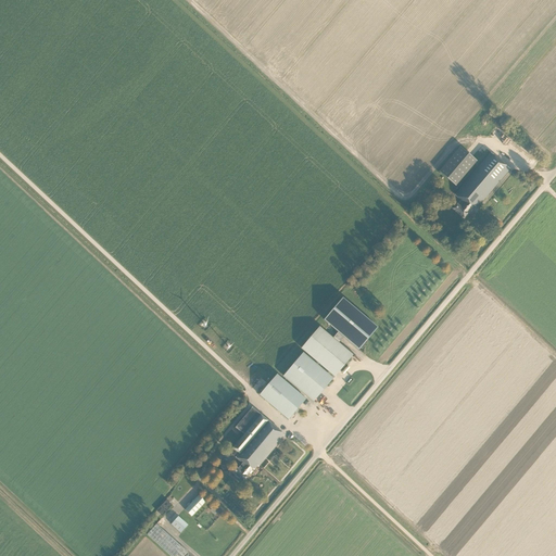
[(477,161),(460,147),(439,172),(456,186),(477,161)]
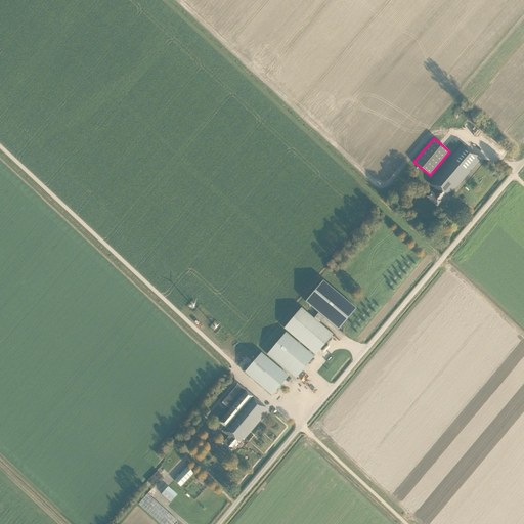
[(480,160),(463,144),(446,163),(434,177),(429,184),(435,189),(432,192),(431,191),(427,197),(437,206),(446,193),(448,195),(450,192),(451,193),(480,160)]
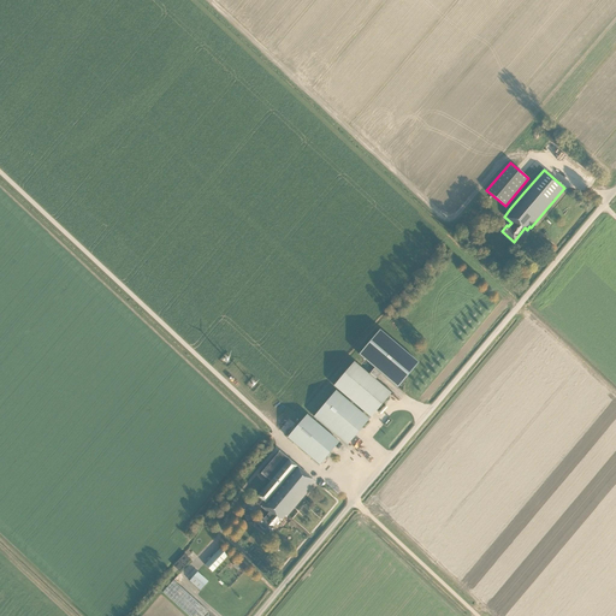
[(381,373),(400,388),(420,362),(380,330),(360,355),(375,368),(371,374),(377,379),(381,373)]
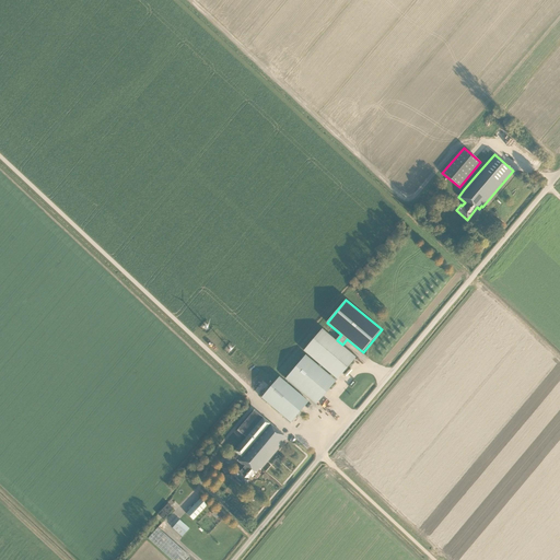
[(356,359),(322,329),(304,350),(338,380),(356,359)]
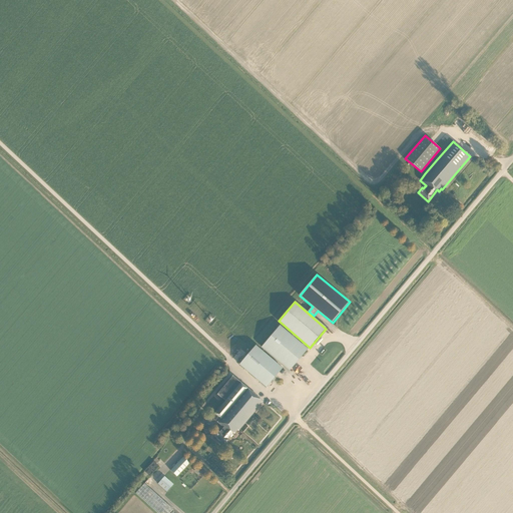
[(280,326),(262,347),(290,370),(307,350),(280,326)]
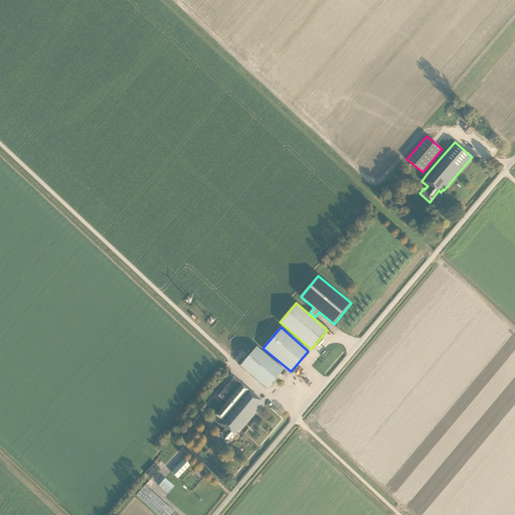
[(258,347),(251,354),(241,366),(268,389),(284,370),(258,347)]
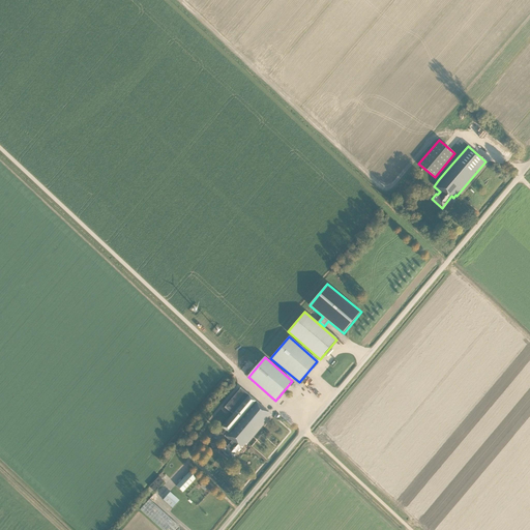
[(240,388),(225,407),(233,414),(218,431),(231,442),(227,446),(225,445),(221,450),(231,460),(236,453),(235,453),(241,446),(242,447),(245,443),(246,444),(271,415),(240,388)]
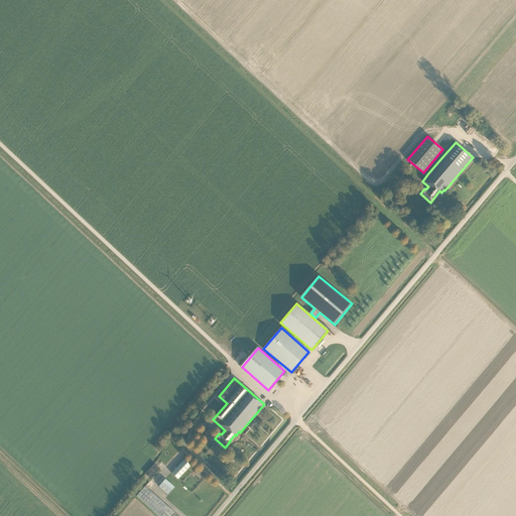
[(214,435),(212,428),(205,430),(207,436),(214,435)]
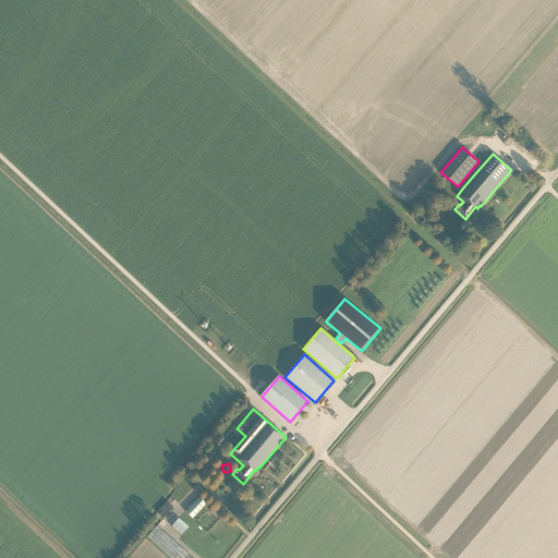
[(199,497),(185,511),(193,518),(206,504),(199,497)]
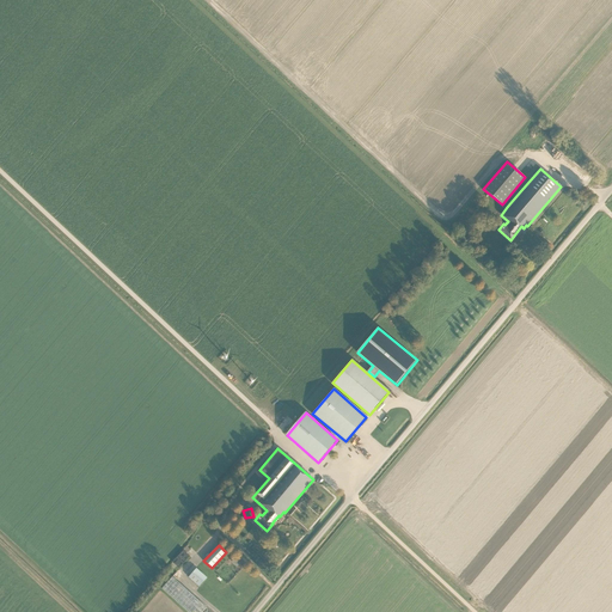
[(172,562),(178,568),(190,556),(184,550),(172,562)]
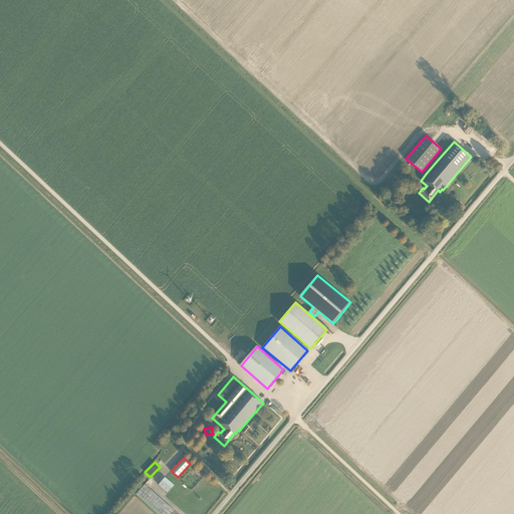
[(167,493),(174,485),(165,477),(158,485),(167,493)]
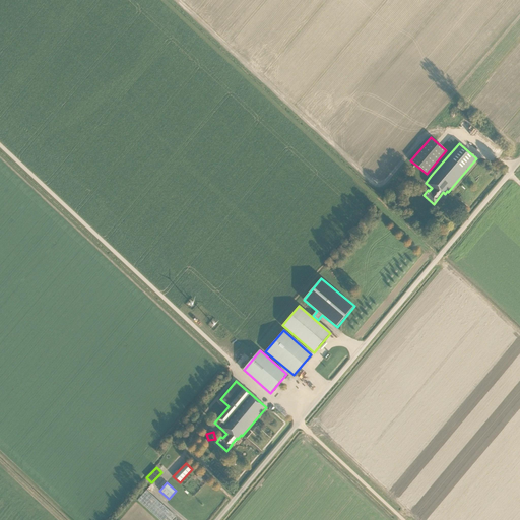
[(159,519),(171,519),(175,516),(146,490),(137,500),(159,519)]
